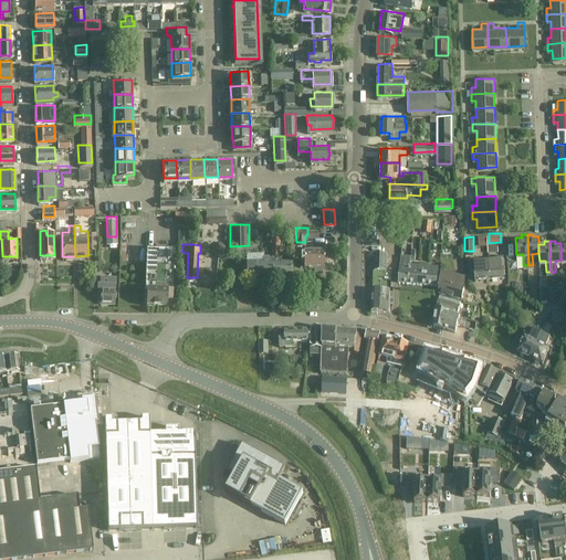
[(174,247),(146,246),(145,287),(147,287),(146,303),(171,304),(174,247)]
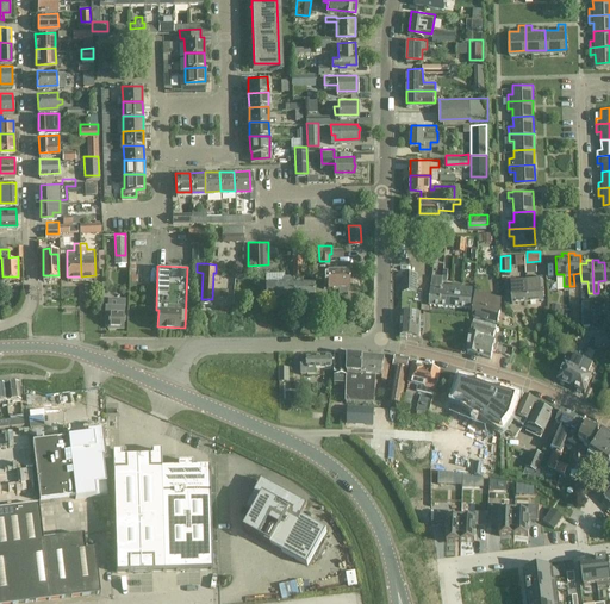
[(348,284),(348,268),(319,268),(319,276),(327,276),(327,285),(348,284)]
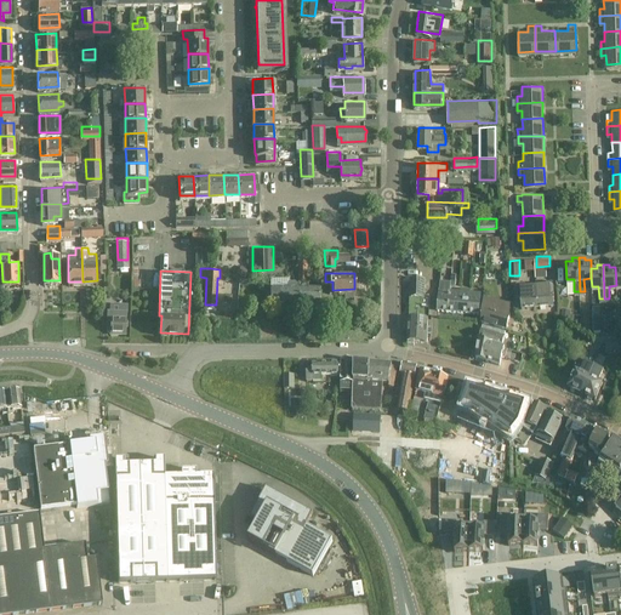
[(271,285),(269,285),(269,301),(298,301),(298,285),(297,285),(297,279),(295,277),(290,278),(288,280),(288,285),(271,285)]
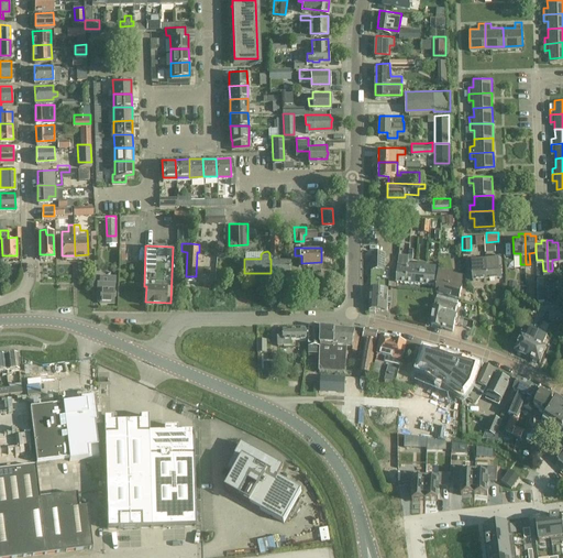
[(495,256),(486,256),(487,275),(501,274),(500,264),(501,264),(500,252),(495,252),(495,256)]
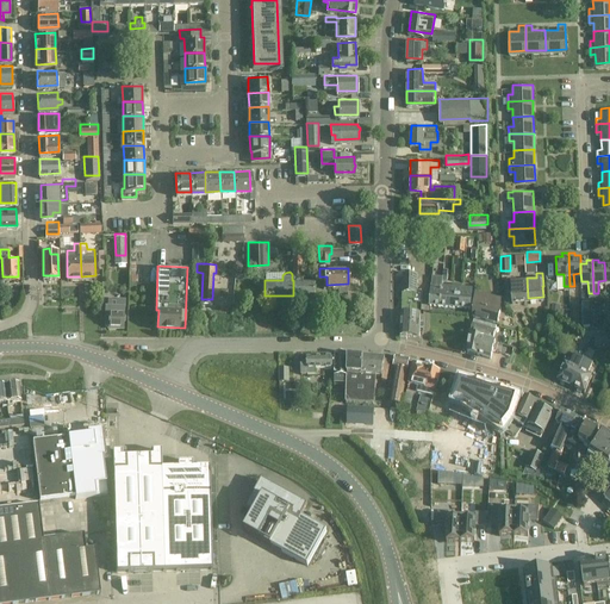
[(512,299),(528,298),(527,278),(516,279),(516,274),(506,275),(508,288),(511,288),(512,299)]
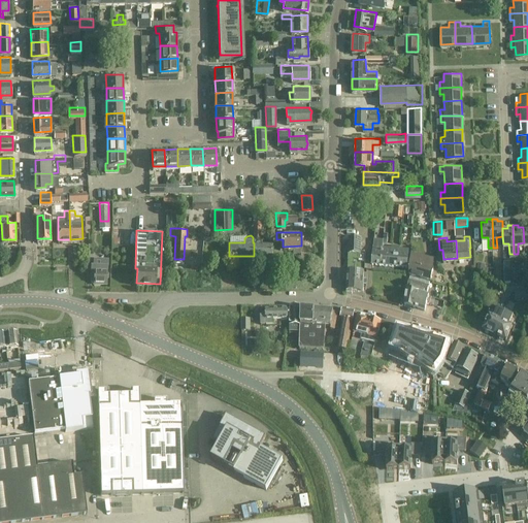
[(270,241),(254,242),(254,256),(271,255),(270,241)]
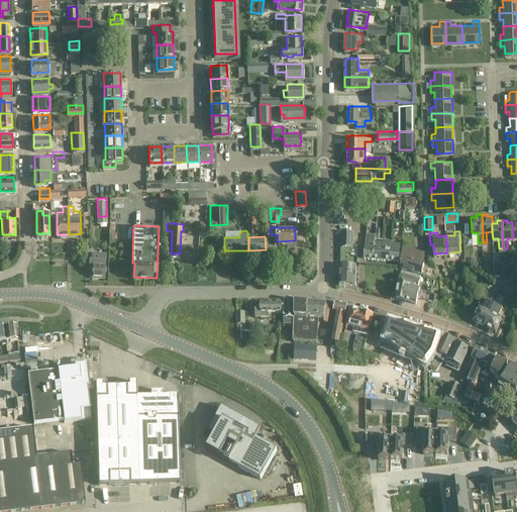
[(383,240),(381,257),(389,257),(391,241),(391,238),(383,237),(383,240)]
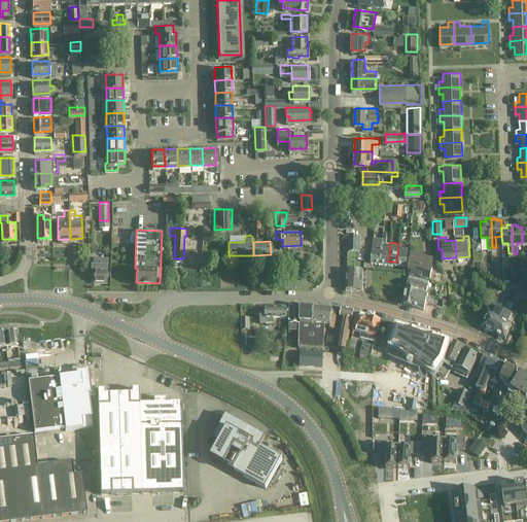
[(371,259),(380,261),(381,244),(373,243),(371,259)]
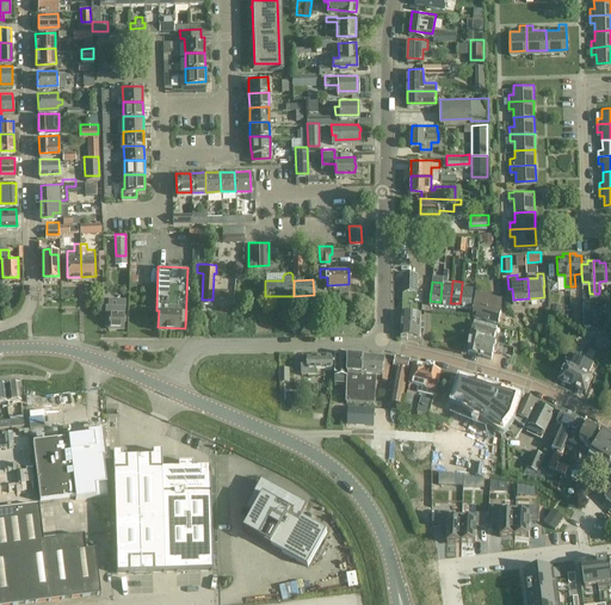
[(452,284),(442,283),(440,302),(450,303),(452,284)]
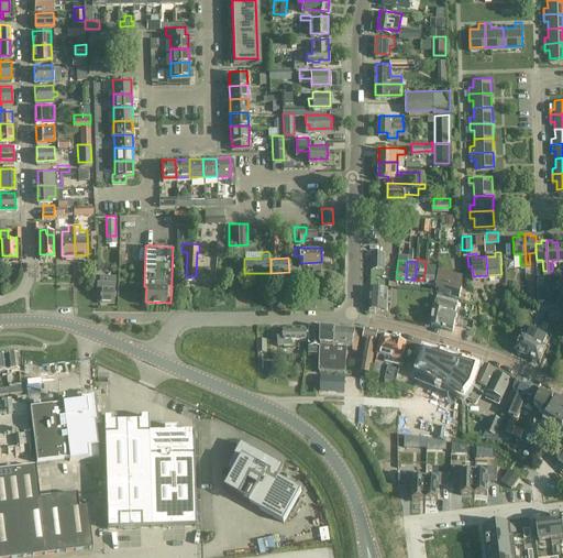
[(435,263),(426,263),(423,280),(433,281),(435,263)]
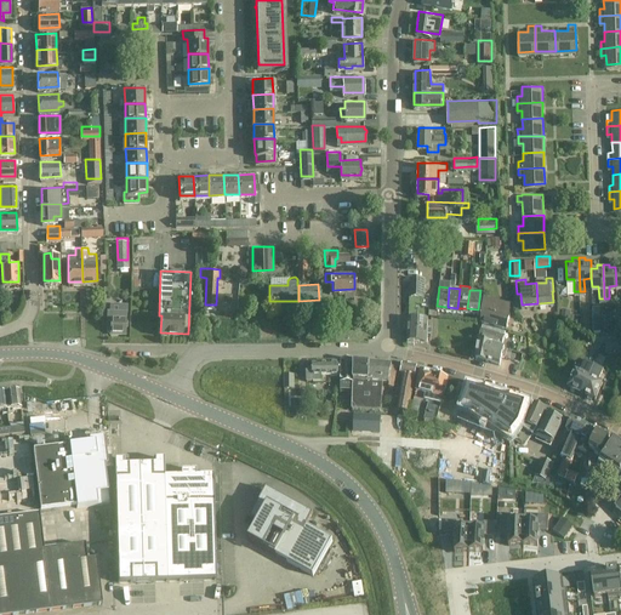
[(511,300),(484,292),(480,303),(480,318),(507,324),(510,311),(511,300)]
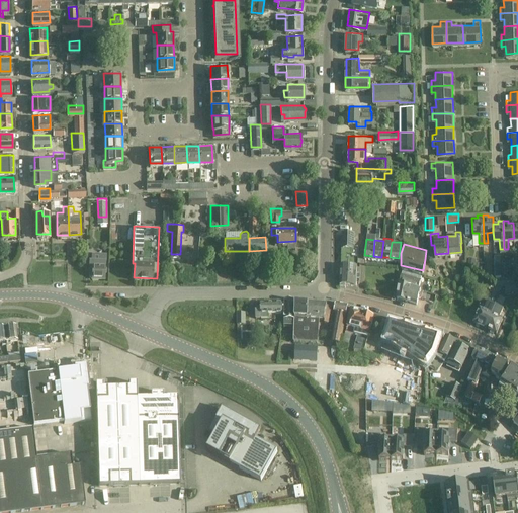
[(341,263),(340,282),(356,283),(358,245),(354,245),(342,245),(341,263)]
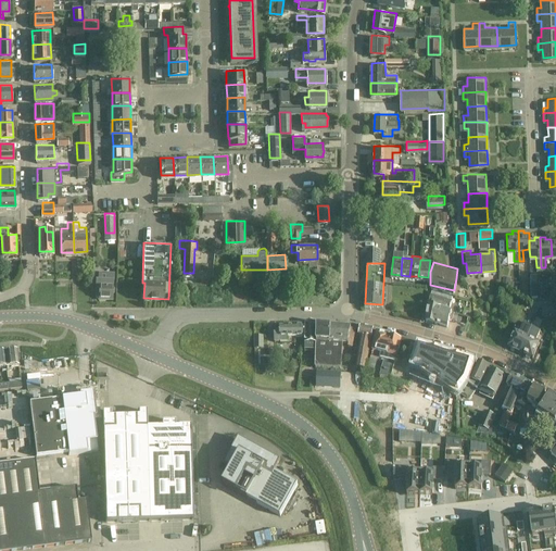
[(114,270),(99,268),(99,276),(96,276),(96,282),(96,291),(97,293),(99,293),(99,296),(112,296),(113,279),(114,279),(114,270)]
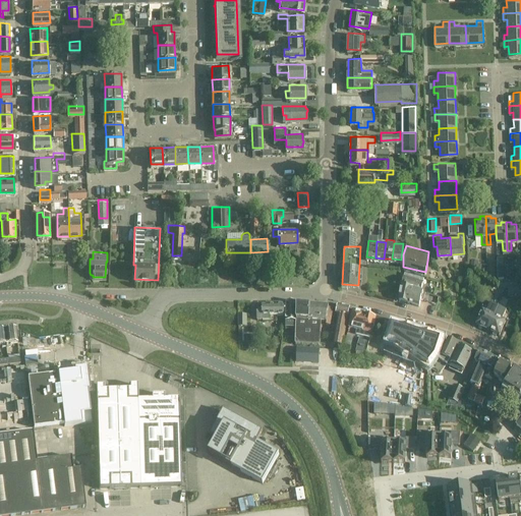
[(478,258),(471,255),(469,265),(477,267),(478,258)]
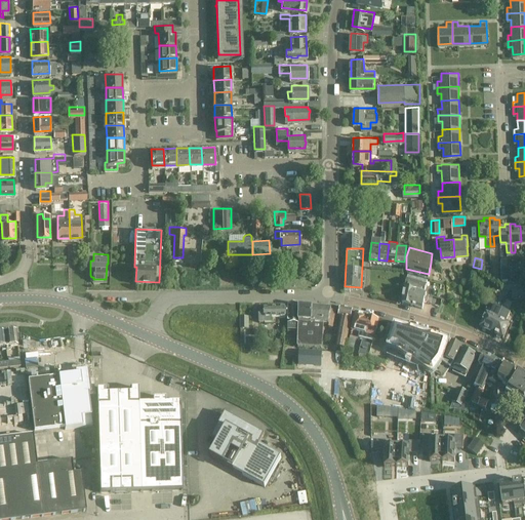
[(406,278),(405,284),(423,289),(427,277),(408,272),(406,278)]
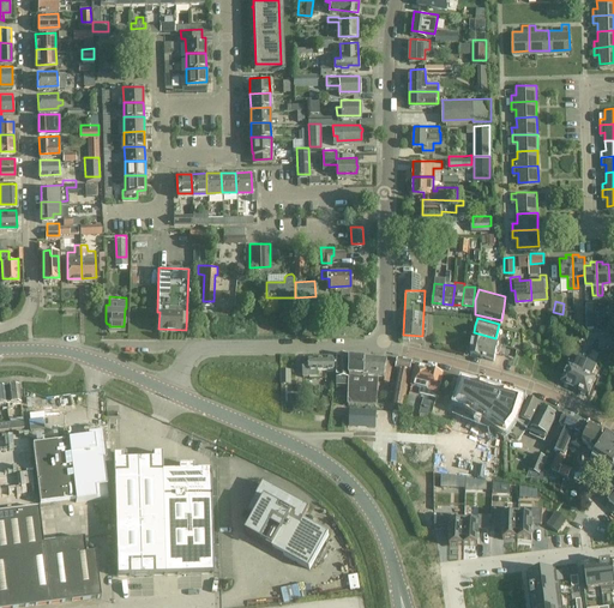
[(495,338),(474,332),(470,349),(494,356),(498,339),(495,338)]
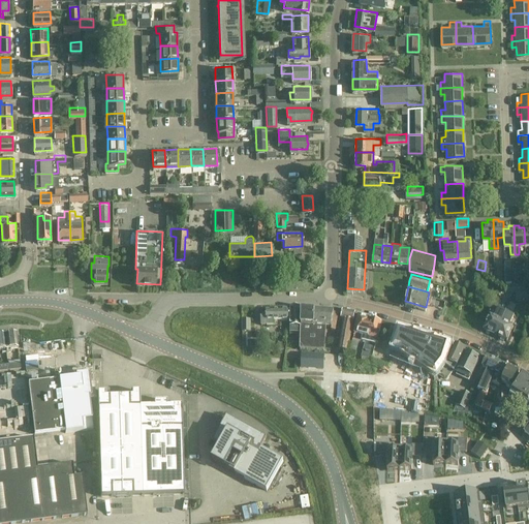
[(301,302),(301,303),(300,321),(300,344),(323,346),(325,322),(331,322),(333,307),(314,306),(313,306),(302,305),(302,302),(301,302)]
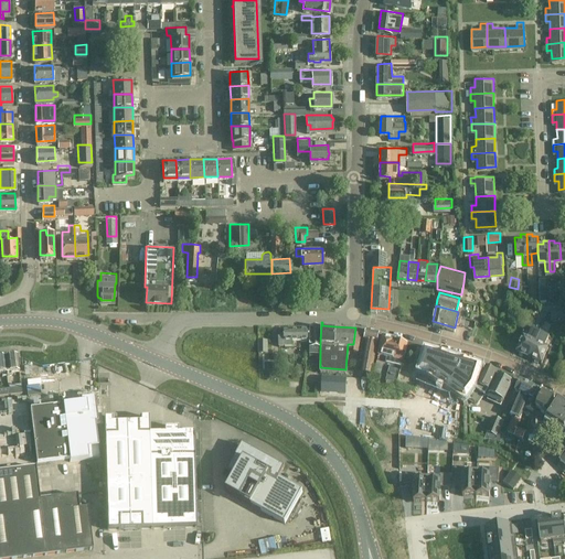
[(320,352),(320,343),(321,323),(310,323),(309,343),(310,343),(310,352),(320,352)]
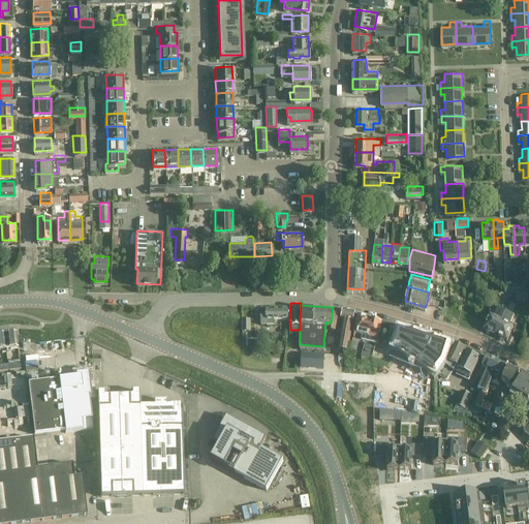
[(289,316),(289,305),(267,306),(267,309),(261,309),(261,312),(261,321),(267,321),(267,316),(289,316)]
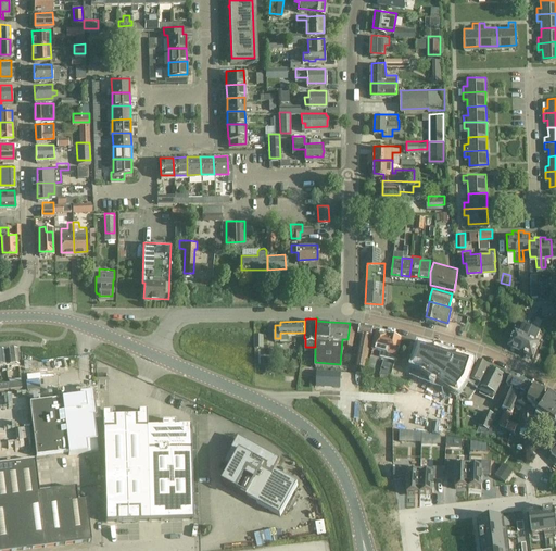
[(373,323),(361,321),(359,330),(361,332),(355,363),(365,365),(373,323)]
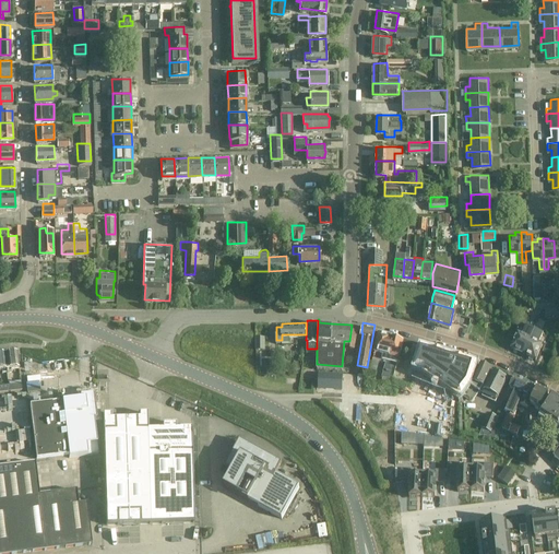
[(519,330),(511,345),(523,351),(535,327),(526,322),(526,323),(522,332),(519,330)]
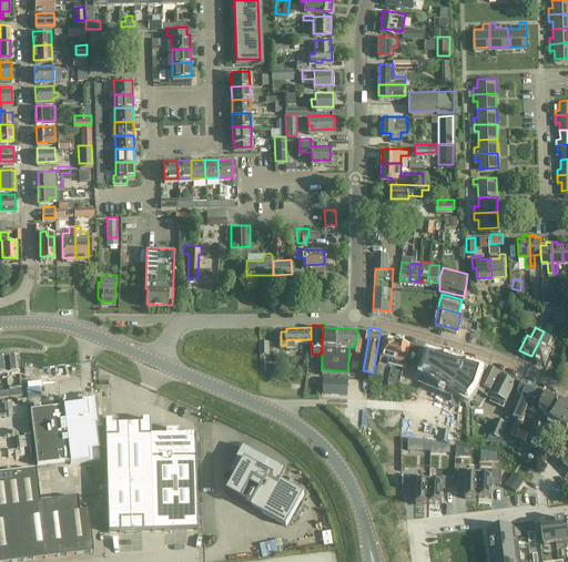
[(544,331),(531,356),(545,363),(548,354),(551,347),(548,345),(553,336),(544,331)]
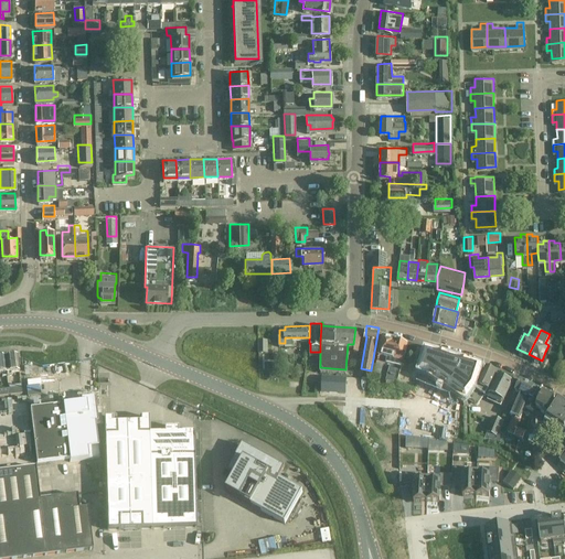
[(395,333),(383,331),(379,352),(387,354),(386,359),(388,359),(385,377),(397,377),(401,363),(407,339),(395,335),(395,333)]
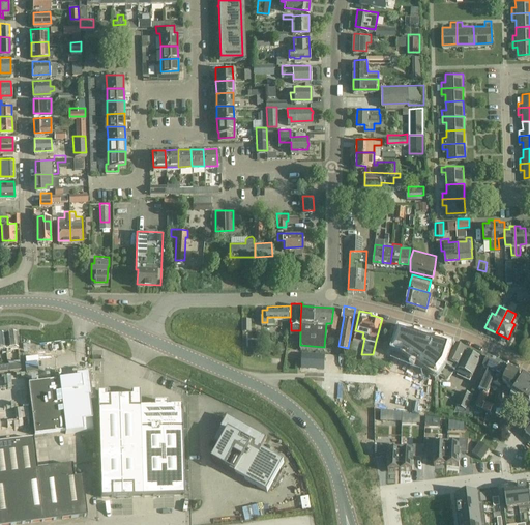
[(252,327),(251,315),(242,315),(243,328),(252,327)]
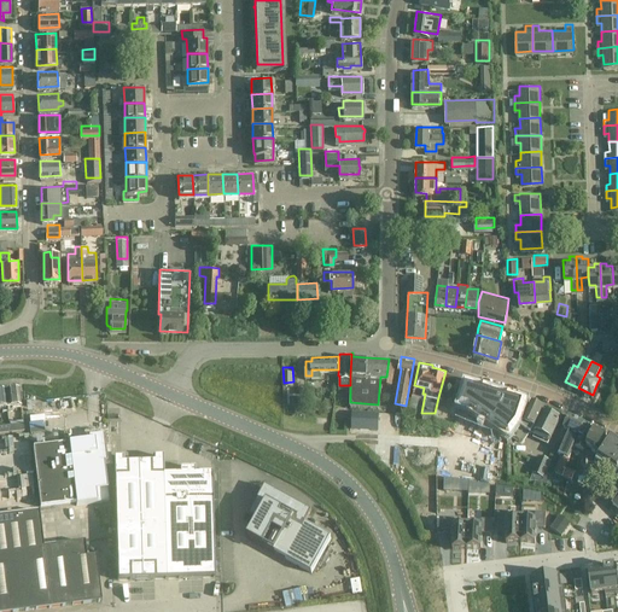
[(467,404),(494,424),(503,390),(466,379),(459,402),(467,404)]
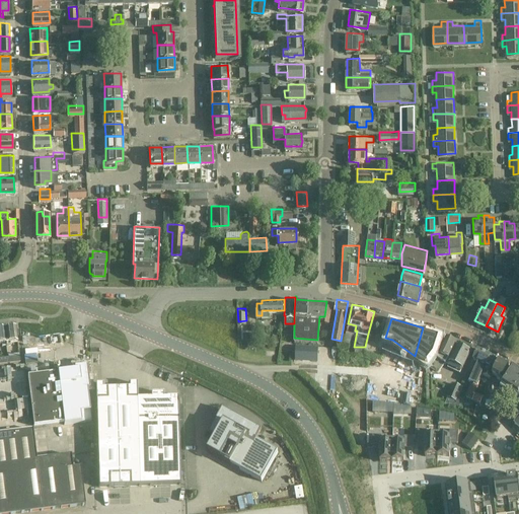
[(16,323),(4,324),(6,339),(18,338),(16,323)]
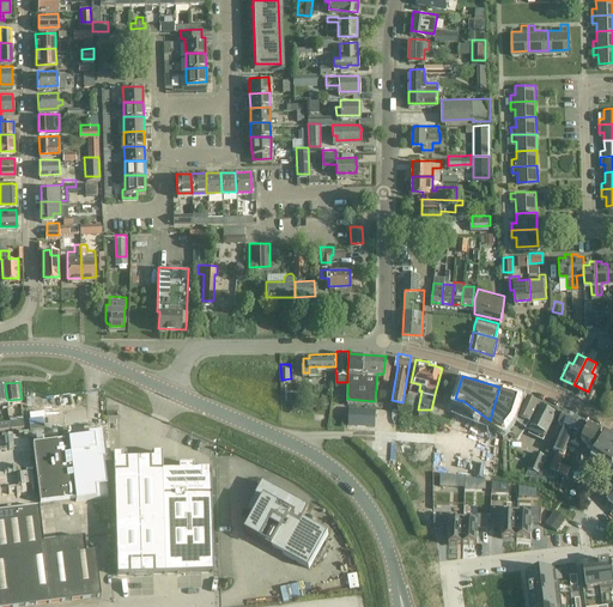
[(521,394),(499,387),(490,420),(504,430),(515,417),(521,394)]
